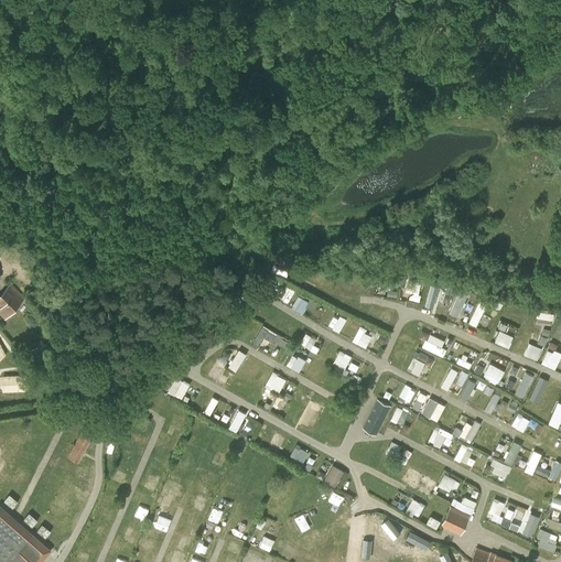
[(531,161),(518,159),(516,173),(529,175),(531,161)]
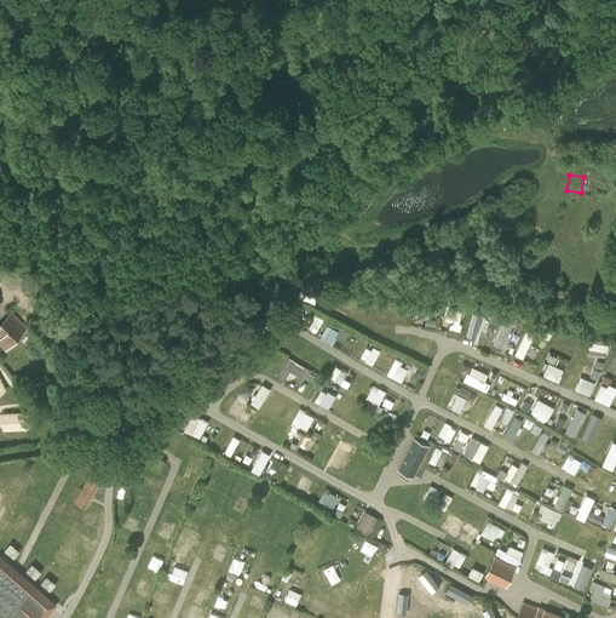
[(0,349),(3,352),(23,330),(7,315),(0,322),(0,349)]
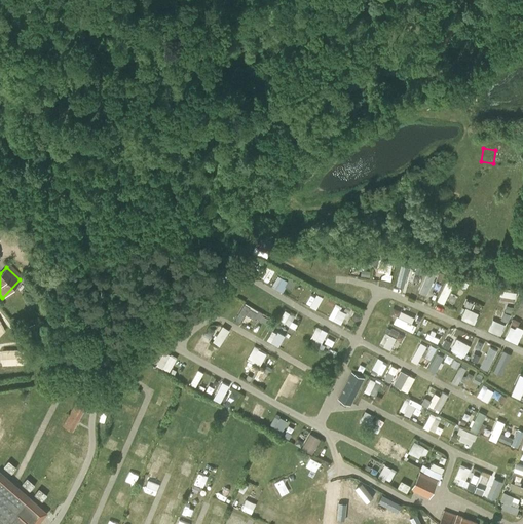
[(418,293),(427,297),(436,275),(426,271),(418,293)]
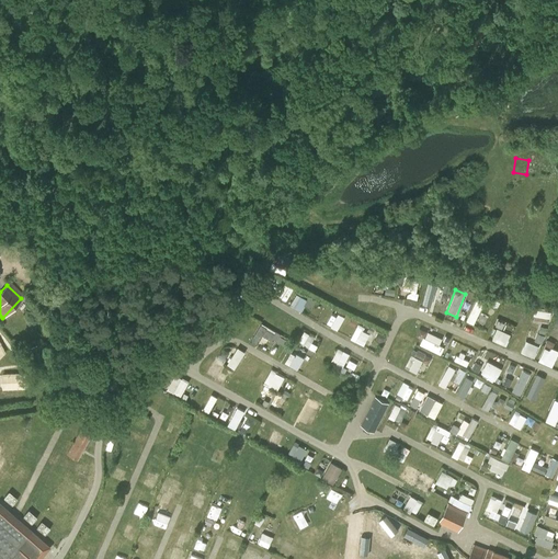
[(311,309),(316,301),(308,297),(307,300),(295,295),(289,308),(302,314),(305,306),(311,309)]
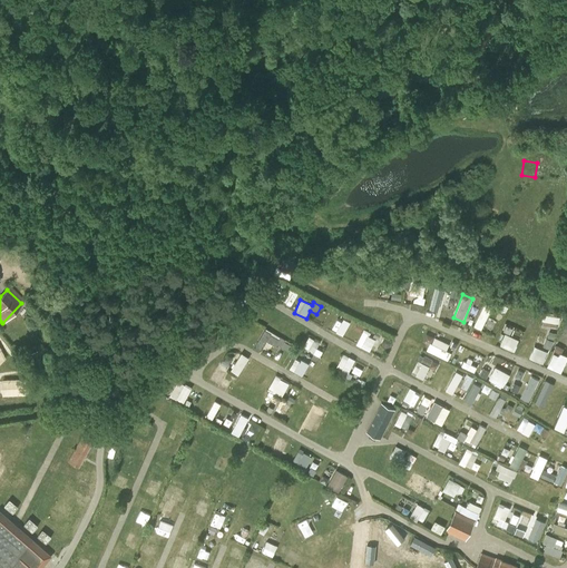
[(484,304),(475,329),(482,332),(492,307),(484,304)]
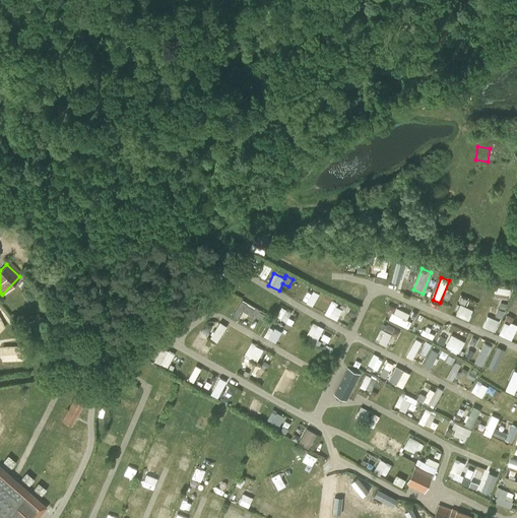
[(495,288),(494,300),(508,300),(509,289),(495,288)]
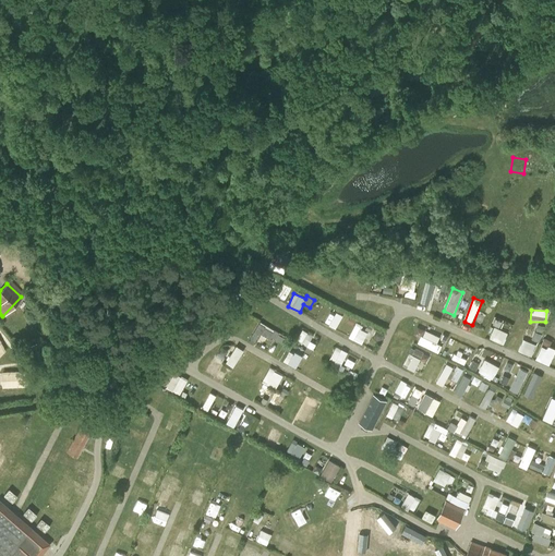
[(494,321),(492,327),(499,329),(502,323),(494,321)]
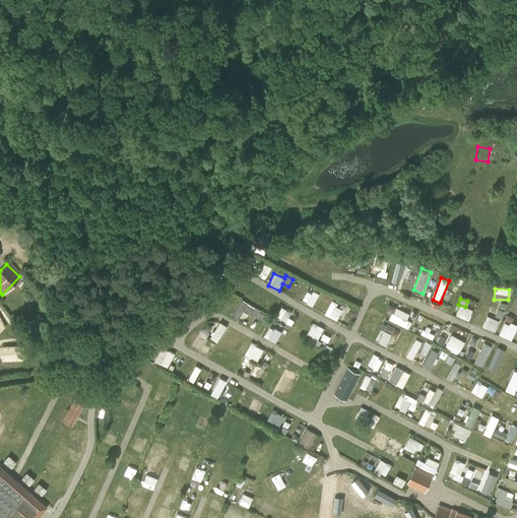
[(335,308),(338,304),(332,301),(324,315),(337,322),(342,312),(335,308)]
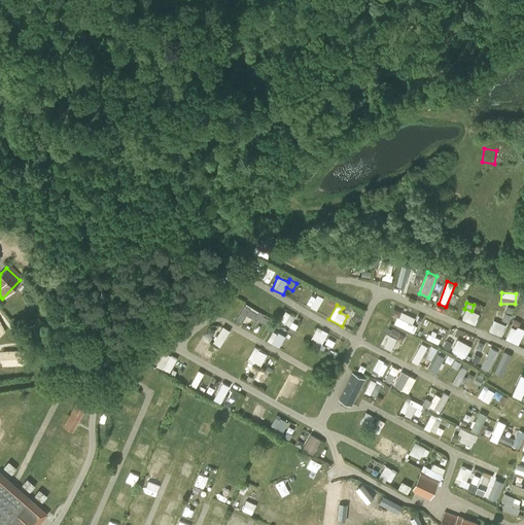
[(267,325),(270,318),(244,306),(236,323),(242,326),(247,316),(267,325)]
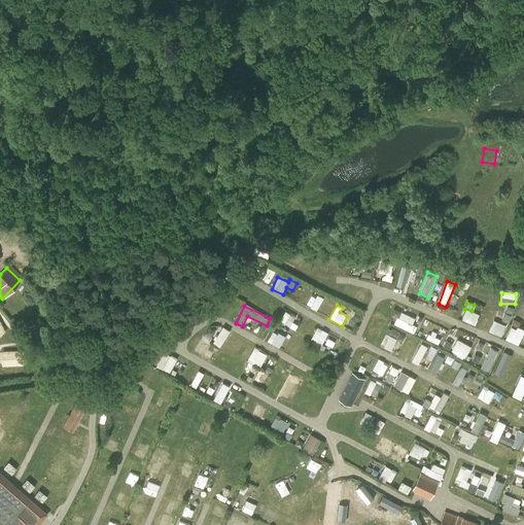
[(504,314),(512,316),(514,310),(507,308),(504,314)]
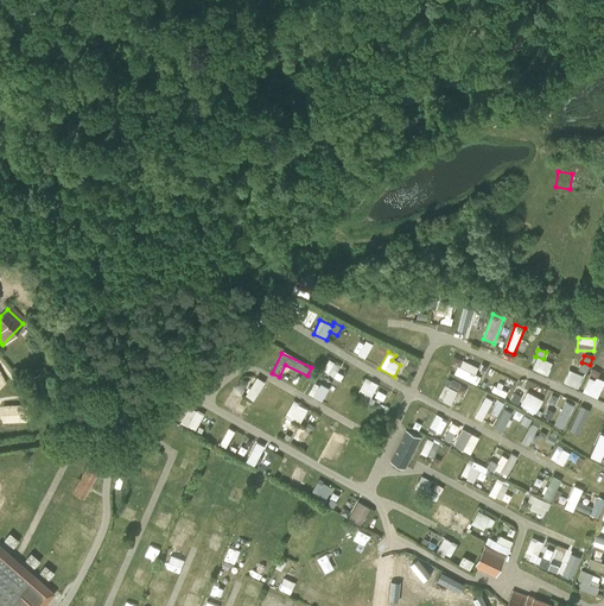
[(532,370),(547,377),(553,365),(538,358),(532,370)]
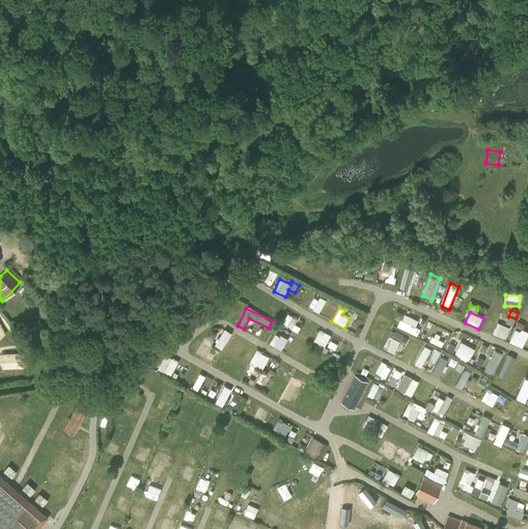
[(295,326),(298,321),(287,314),(281,324),(297,334),(300,329),(295,326)]
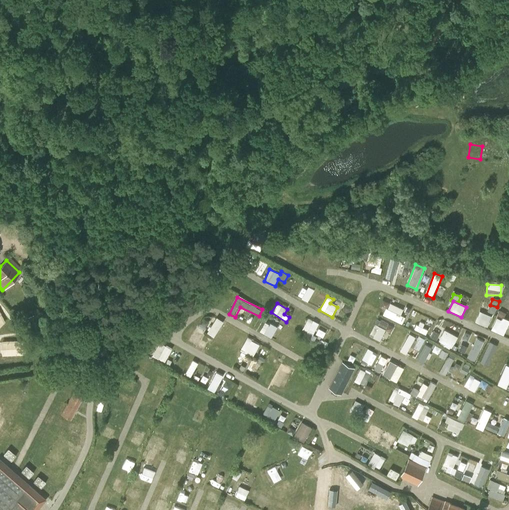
[(495,314),(496,307),(488,306),(487,313),(495,314)]
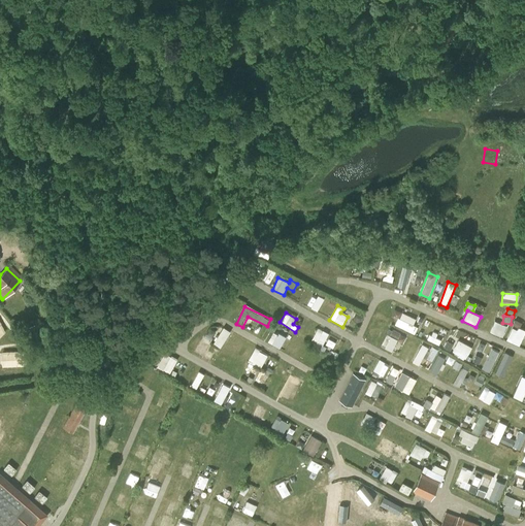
[(372,342),(380,325),(373,322),(365,339),(372,342)]
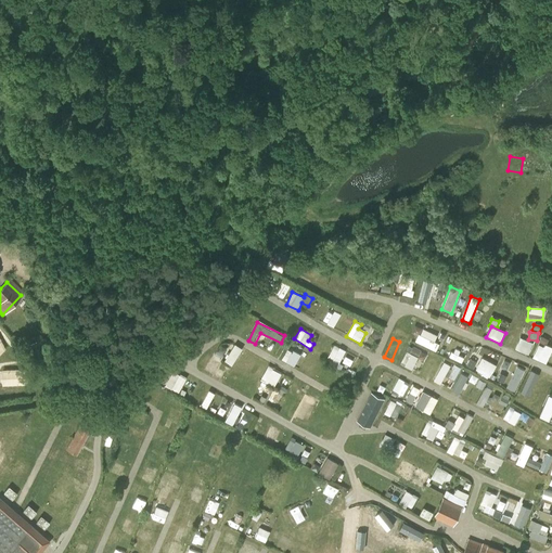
[(521,338),(515,350),(528,356),(534,344),(521,338)]
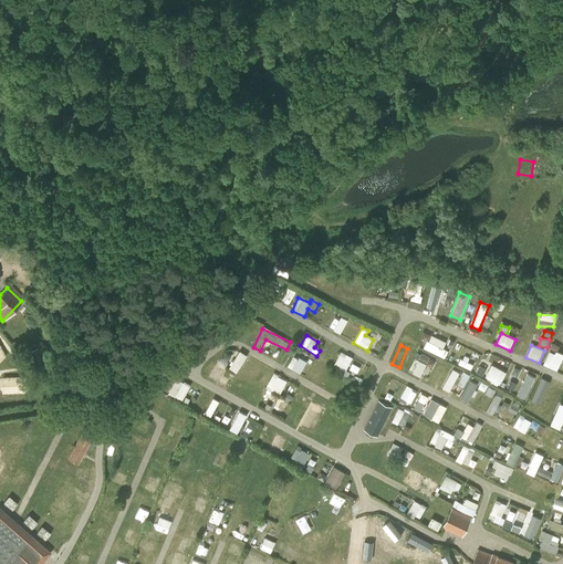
[(415,358),(408,373),(420,378),(426,367),(431,371),(436,361),(410,350),(408,355),(415,358)]
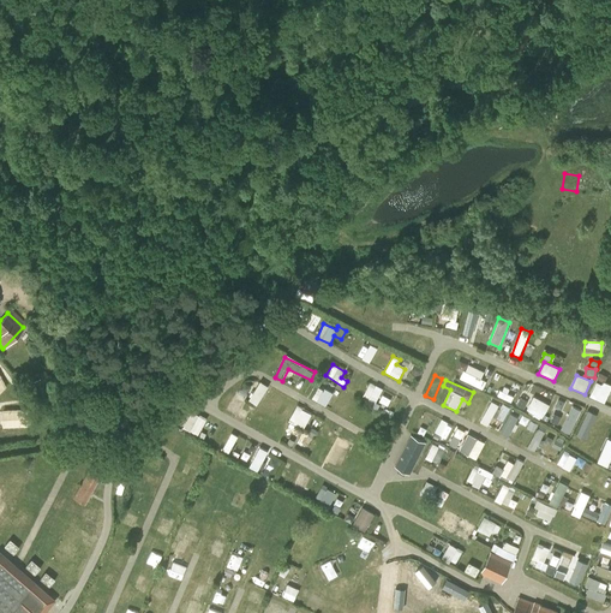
[(249,400),(257,406),(269,388),(261,382),(249,400)]
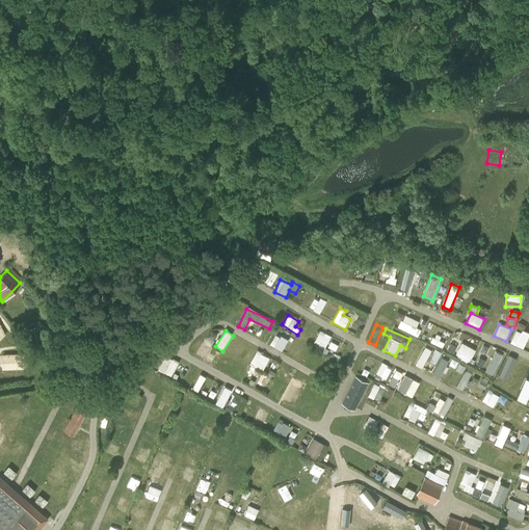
[(324,349),(332,338),(320,332),(313,343),(324,349)]
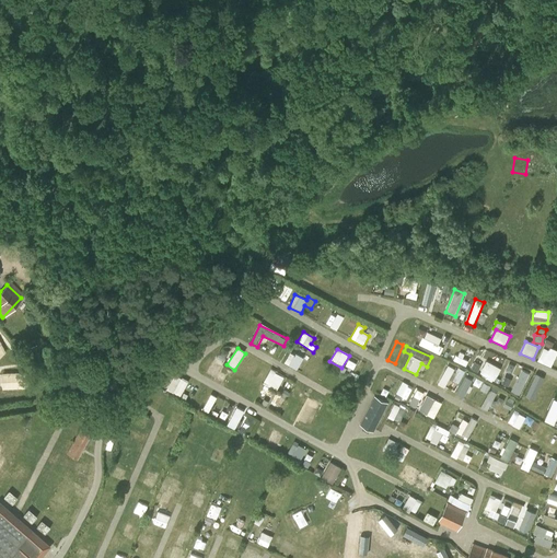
[(296,371),(302,359),(290,352),(283,364),(296,371)]
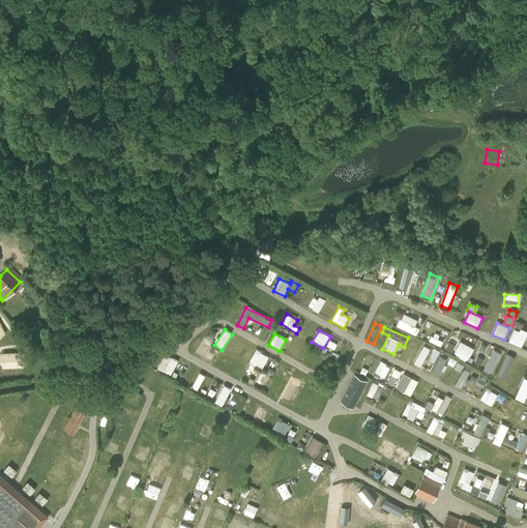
[(237,354),(240,349),(236,347),(240,341),(234,338),(228,349),(237,354)]
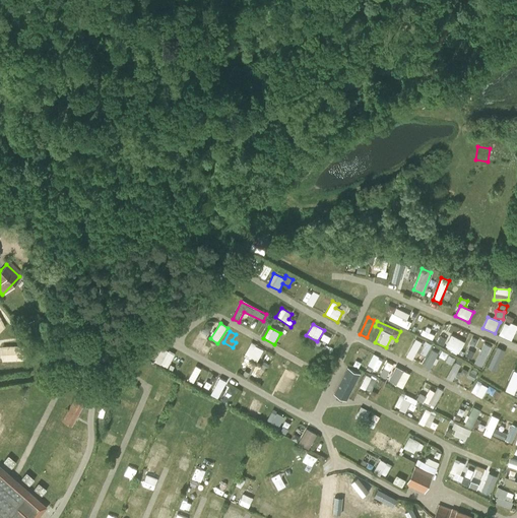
[(285,335),(279,346),(291,352),(297,341),(285,335)]
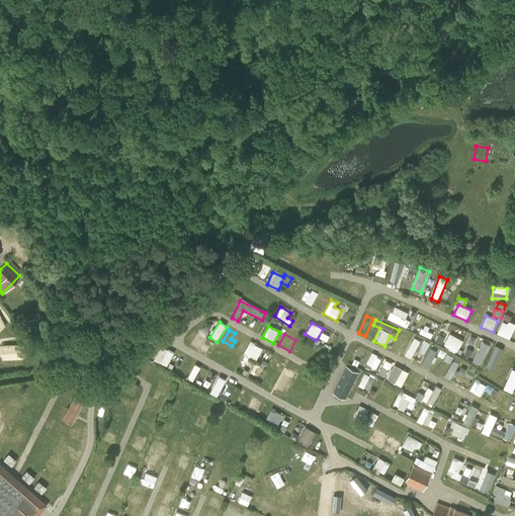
[(319,339),(326,344),(329,338),(322,334),(319,339)]
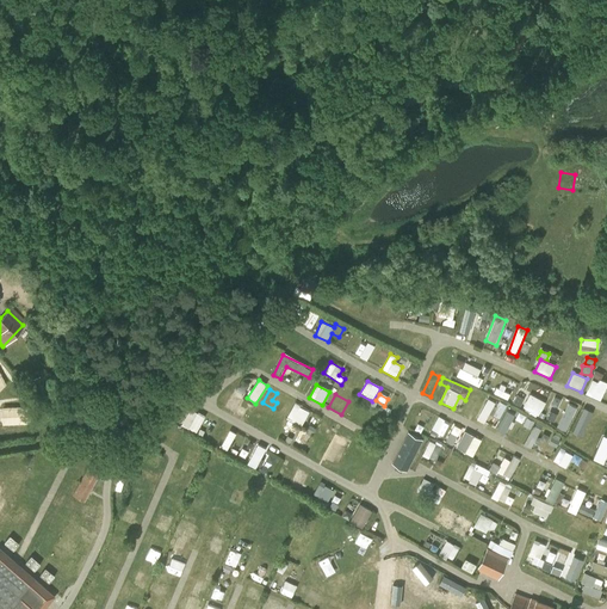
[(530,394),(522,408),(538,417),(546,404),(530,394)]
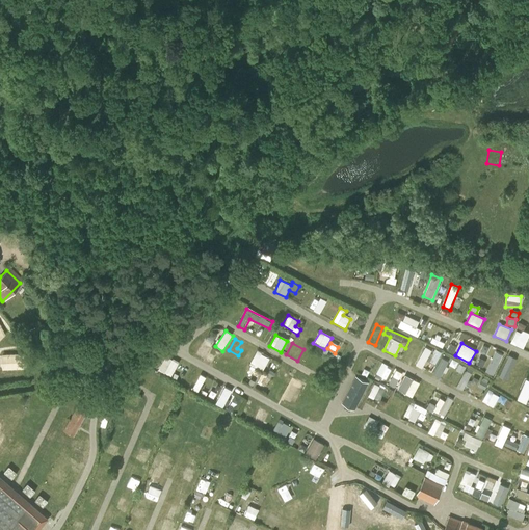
[(449,344),(447,351),(453,354),(456,347),(449,344)]
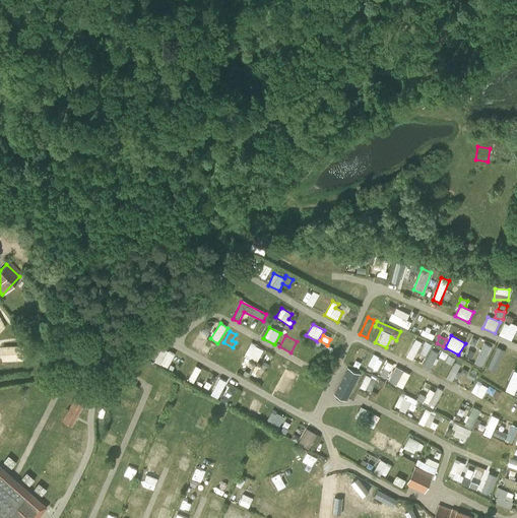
[(199,353),(205,343),(196,337),(190,347),(199,353)]
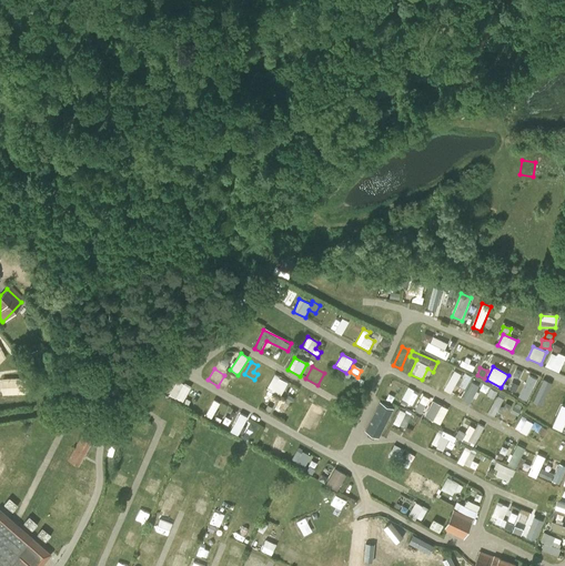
[(454,371),(444,391),(452,394),(462,375),(454,371)]
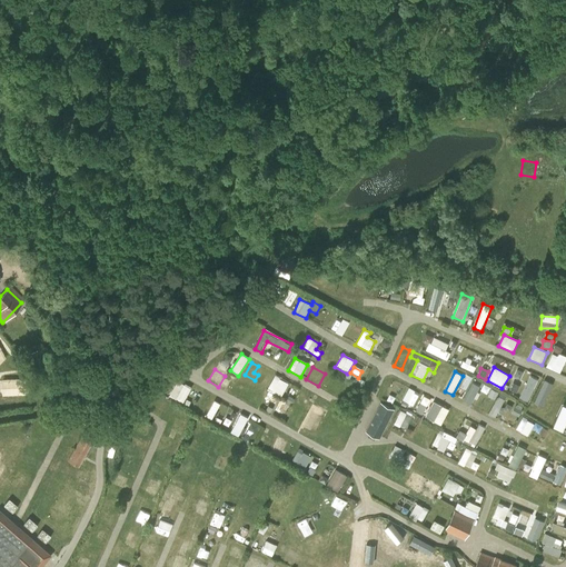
[(280,397),(288,384),(275,376),(267,390),(280,397)]
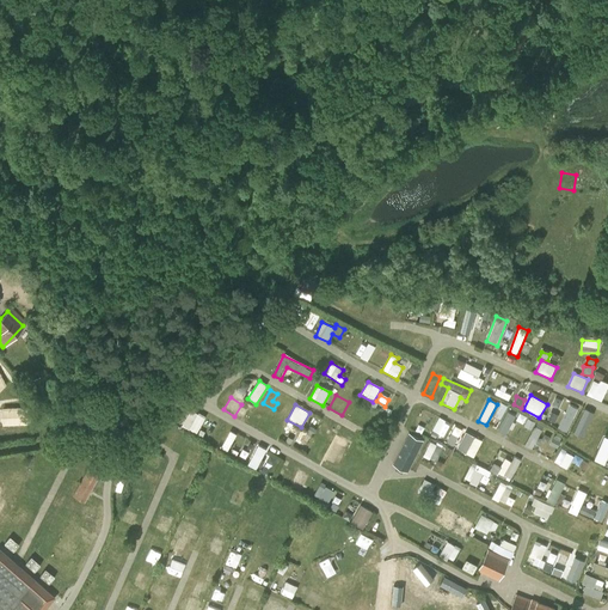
[(501,421),(507,408),(501,404),(493,418),(501,421)]
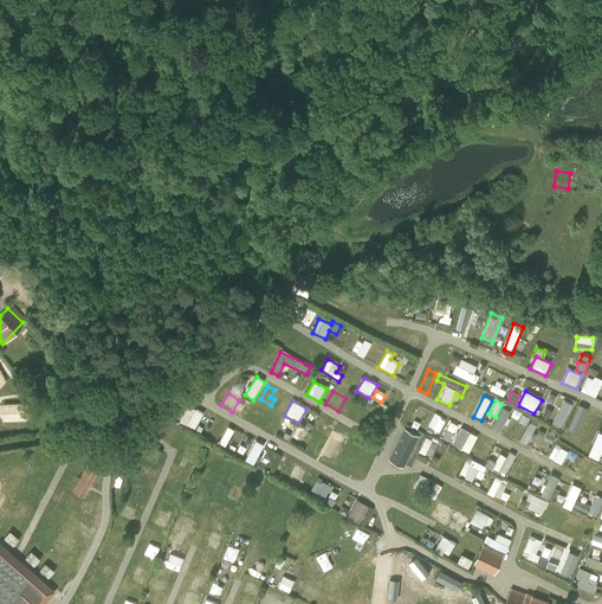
[(561,430),(573,405),(563,400),(551,425),(561,430)]
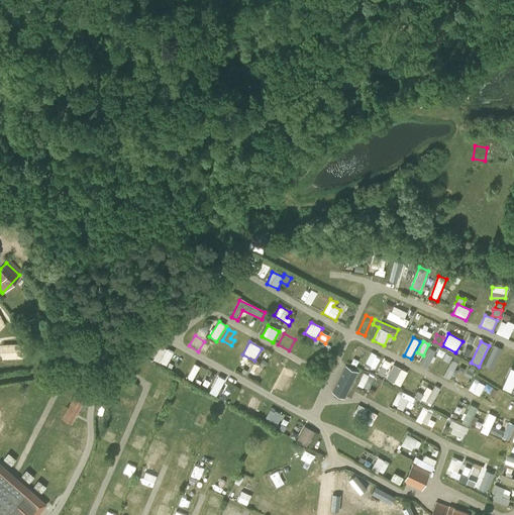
[(160,346),(152,361),(167,368),(174,353),(160,346)]
